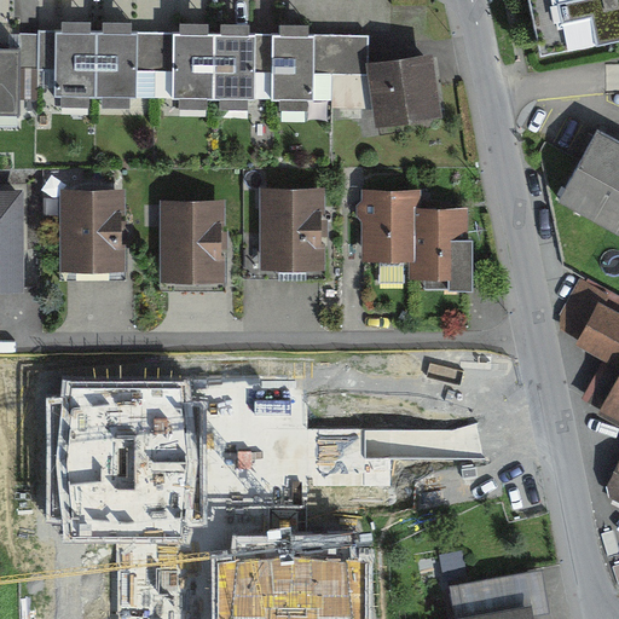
[(618,0),(526,0),(539,59),(618,41),(618,0)]
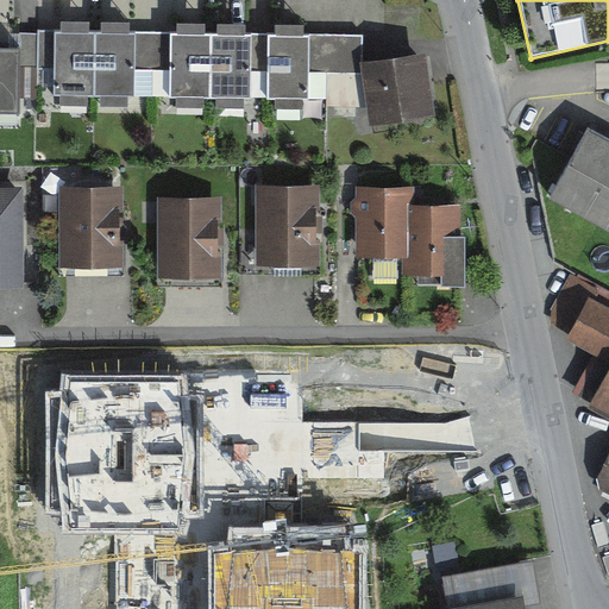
[(113,33),(55,32),(54,95),(112,96),(113,33)]
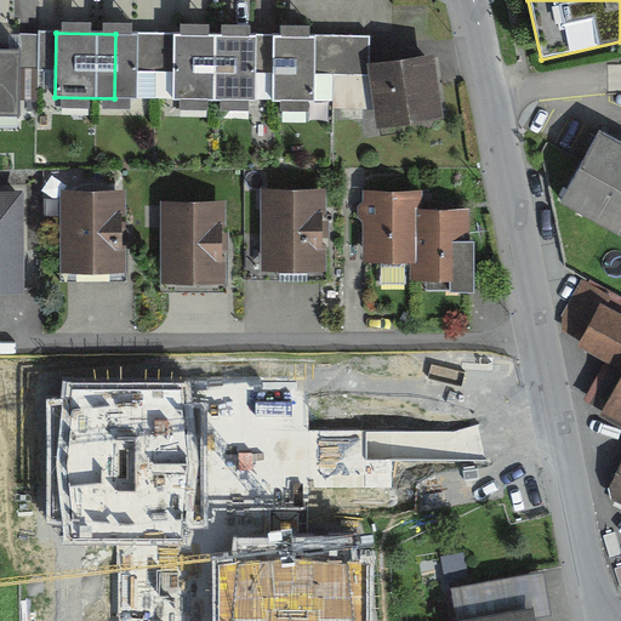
[(175,34),(115,34),(114,98),(174,100),(175,34)]
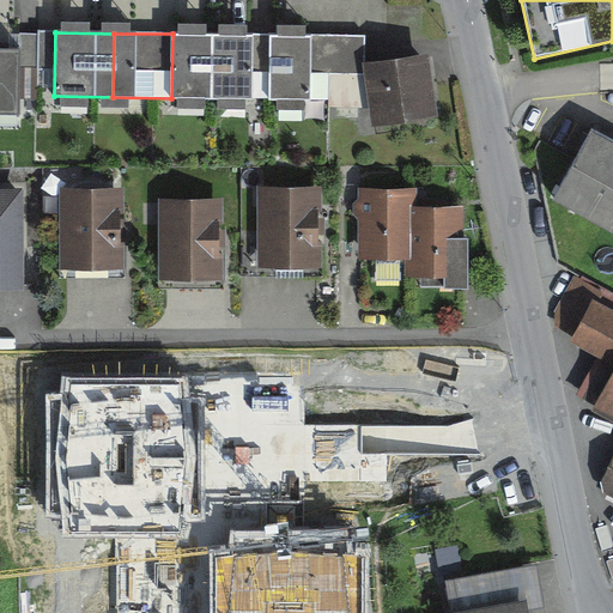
[(220,35),(173,34),(171,98),(219,98),(220,35)]
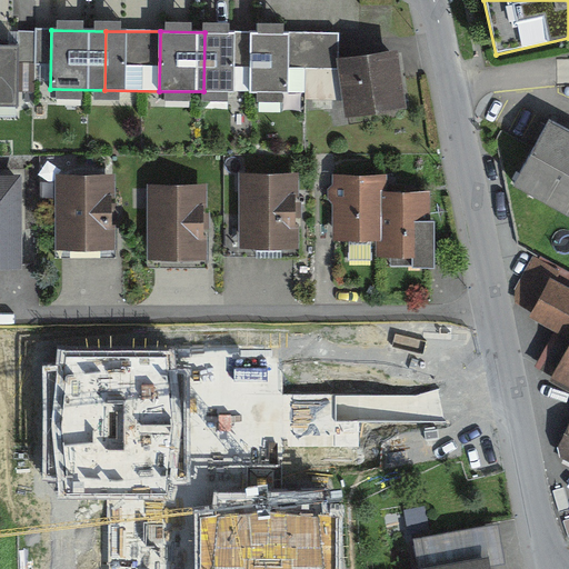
[(249,33),(205,32),(203,91),(248,92),(249,33)]
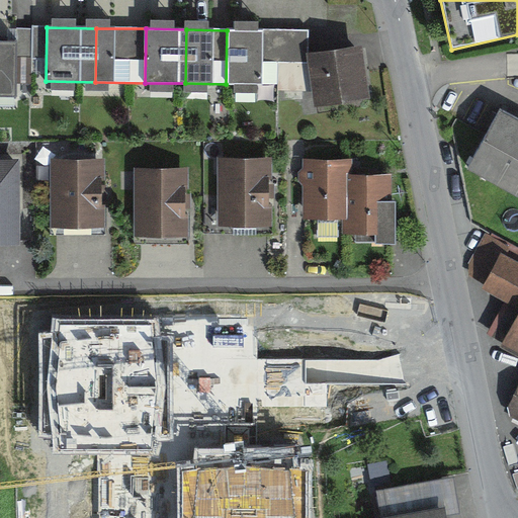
[(310,31),(227,30),(226,84),(263,85),(263,62),(309,63),(310,31)]
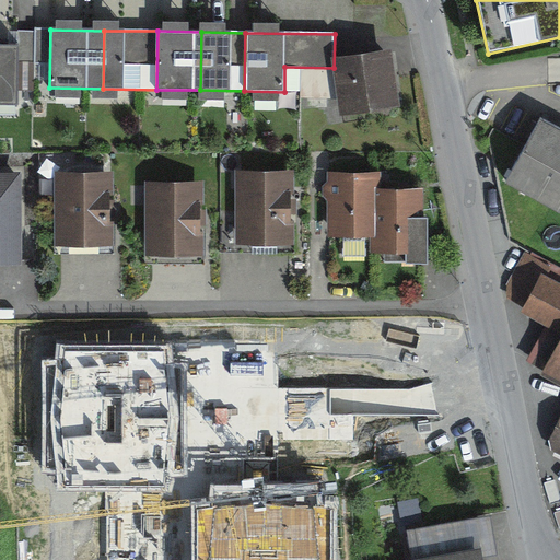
[(0,104),(14,104),(15,46),(0,46),(0,104)]
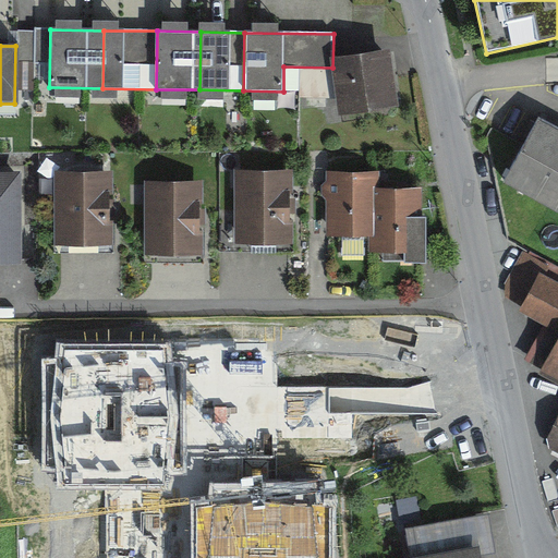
[(389,52),(334,61),(343,116),(398,107),(389,52)]
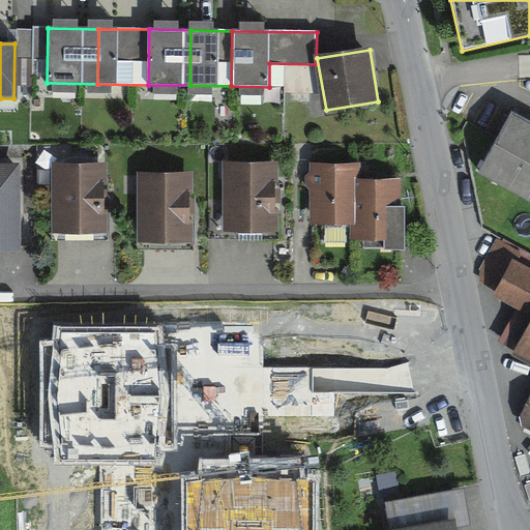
[(529,123),(511,114),(477,176),(529,204),(529,123)]
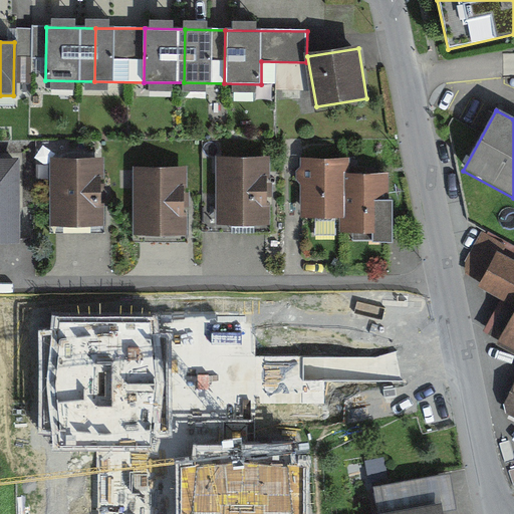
[(270,157),(217,157),(217,226),(271,225),(270,157)]
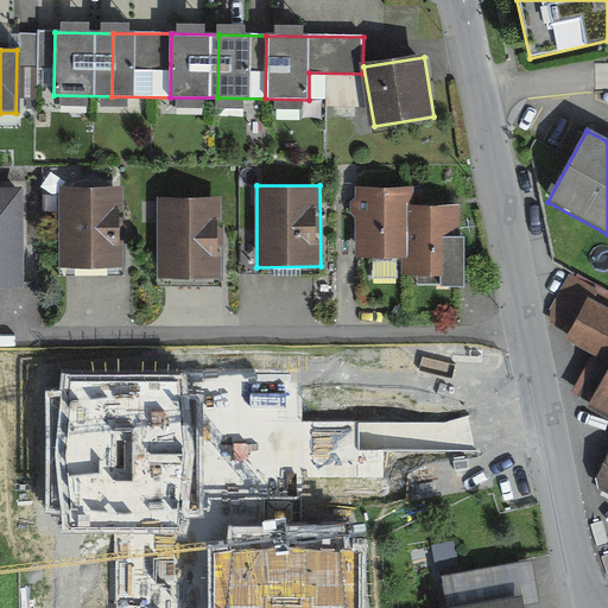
[(24,187),(0,187),(0,289),(24,289),(24,187)]
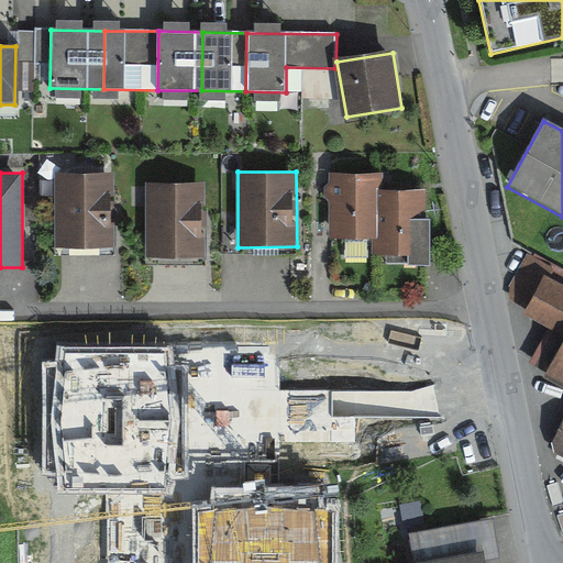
[(114,173),(55,174),(56,245),(114,245),(114,173)]
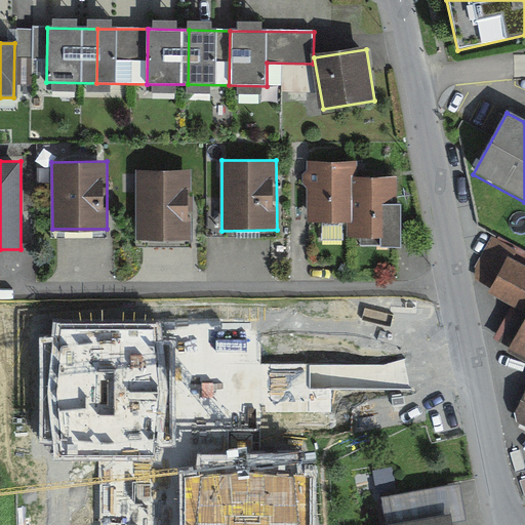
[(312,220),(353,221),(353,180),(354,166),(313,166),(312,220)]
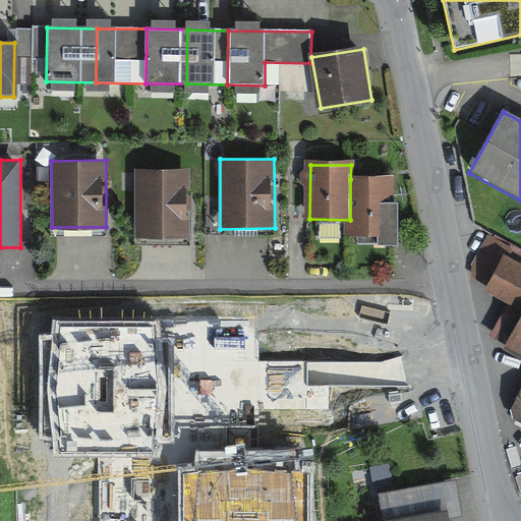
[(190,169),(137,170),(137,241),(191,240),(190,169)]
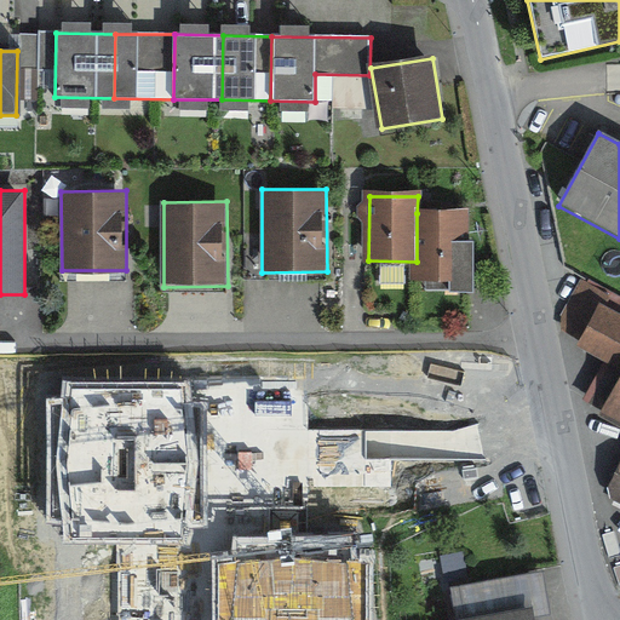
[(463,214),(417,213),(417,262),(415,276),(449,277),(449,290),(470,290),(470,244),(461,244),(463,214)]
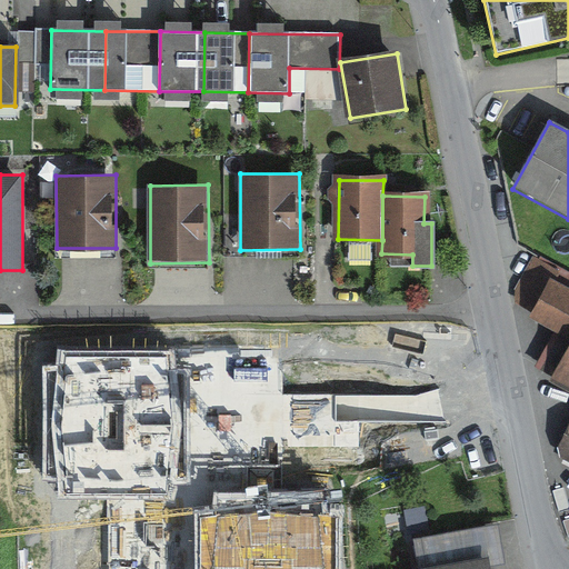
[(510,301),(533,313),(550,281),(557,269),(533,257),(510,301)]
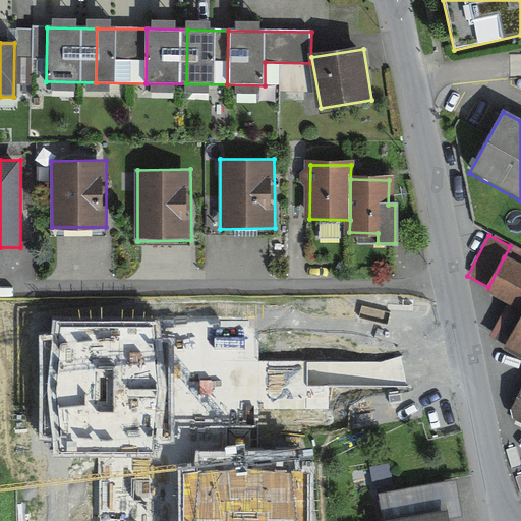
[(520,266),(504,257),(488,287),(485,293),(520,311),(520,317),(504,351),(520,360),(520,266)]
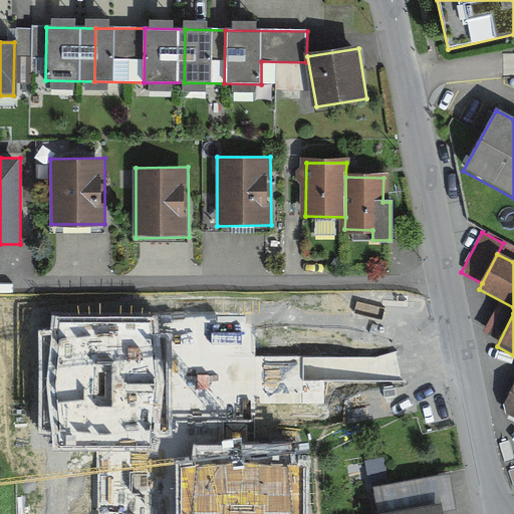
[(513,383),(501,412),(513,418),(513,383)]
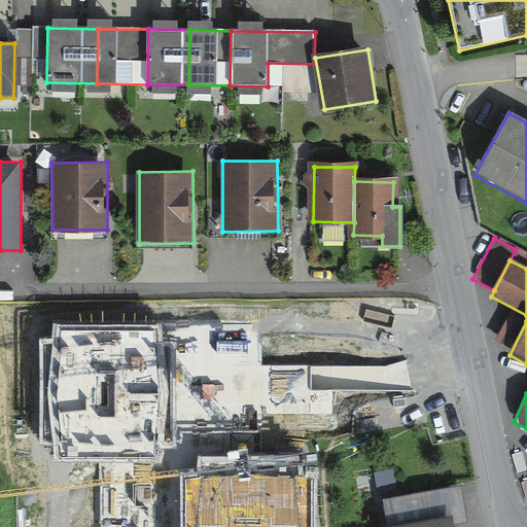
[(453,526),(452,518),(401,526),(453,526)]
